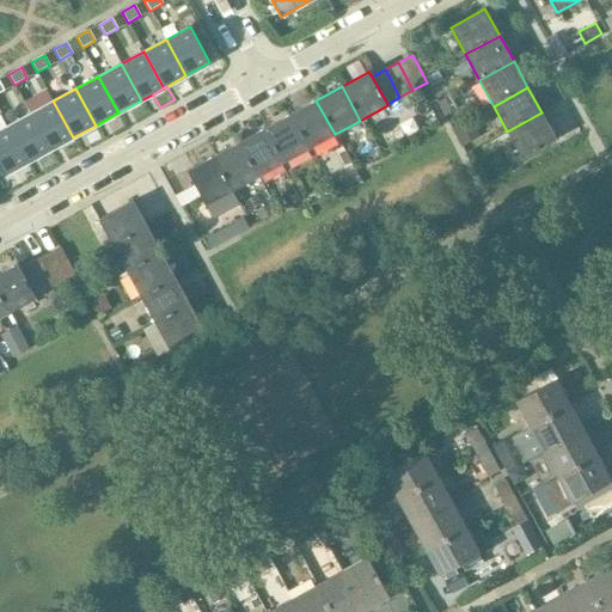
[(478,136),(459,91),(441,98),(460,145),(478,136)]
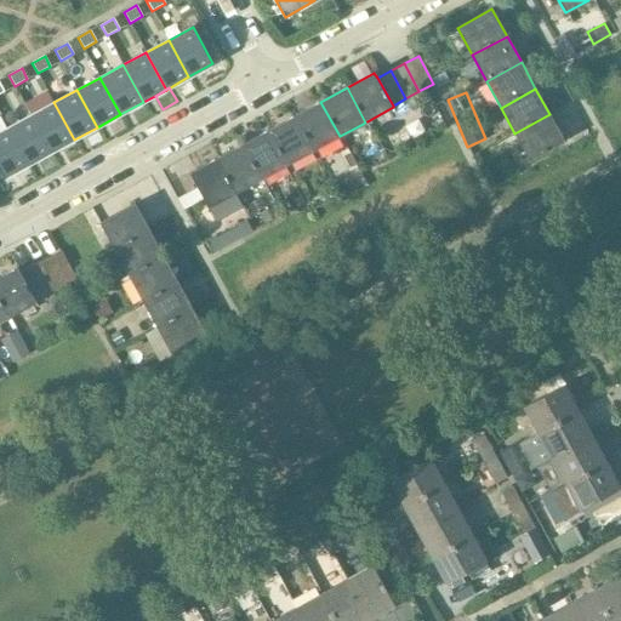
[(53,102),(30,115),(51,153),(74,140),(53,102)]
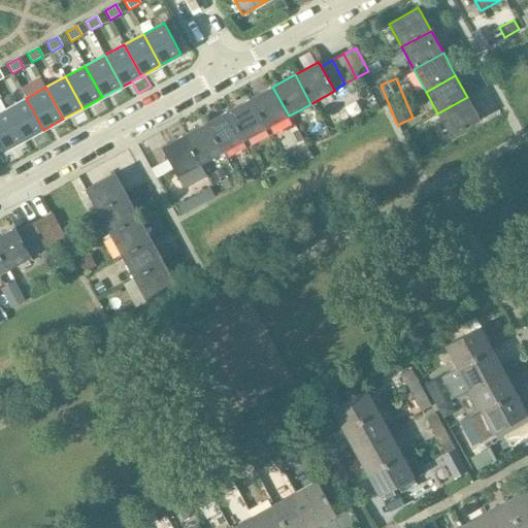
[(272,87),(251,99),(266,128),(289,116),(272,87)]
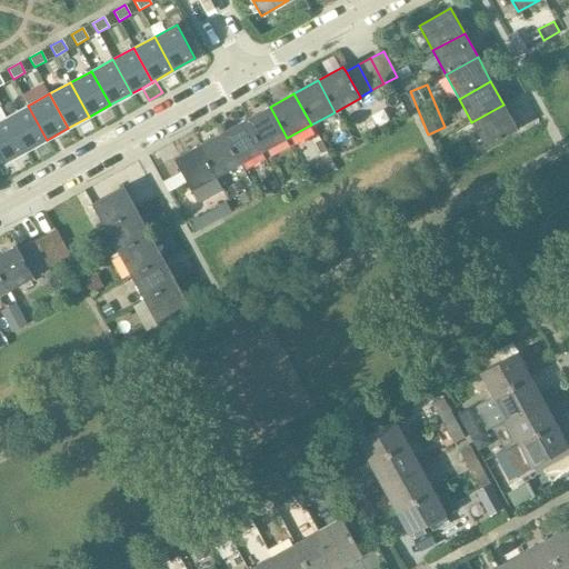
[(503,105),(471,122),(485,146),(517,129),(503,105)]
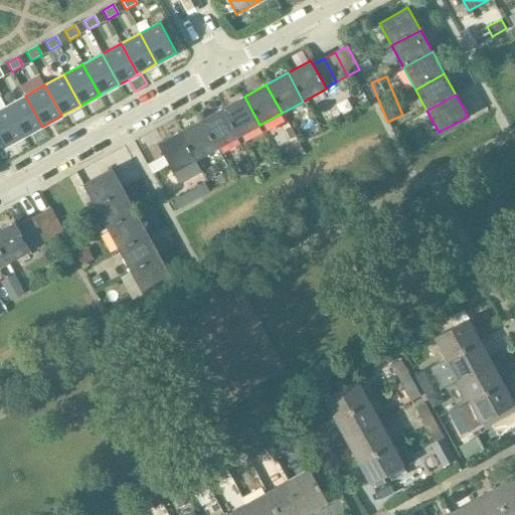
[(25,96),(6,106),(23,137),(42,127),(25,96)]
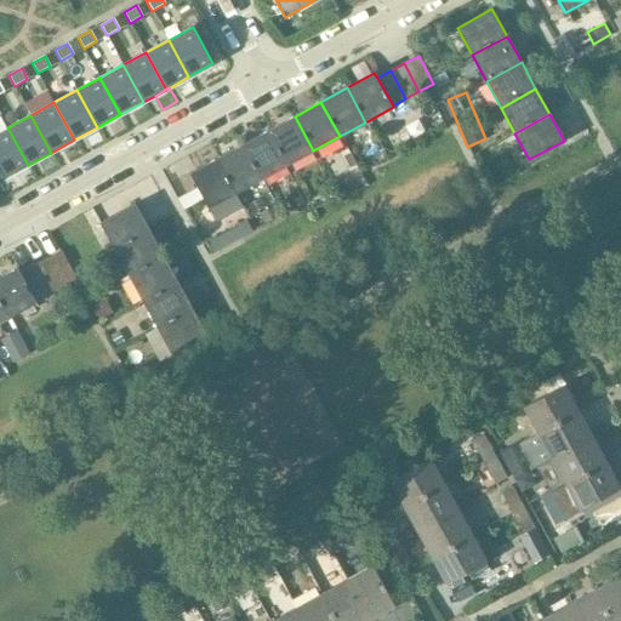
[(295,117),(269,130),(289,165),(313,151),(295,117)]
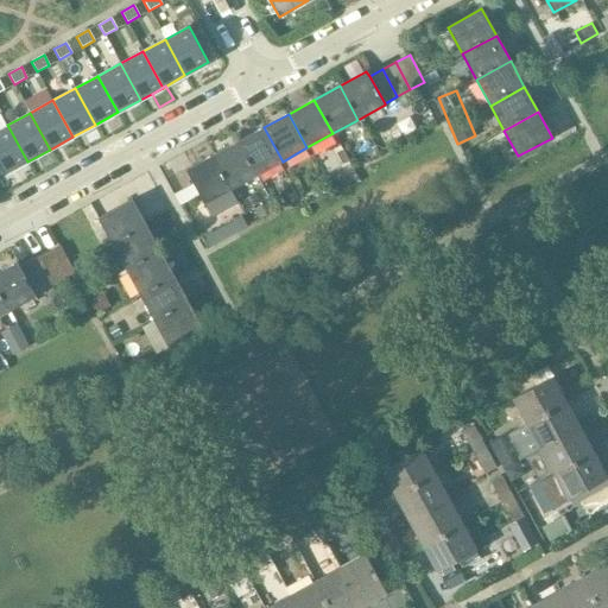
[(7,125),(0,128),(0,166),(4,175),(27,162),(7,125)]
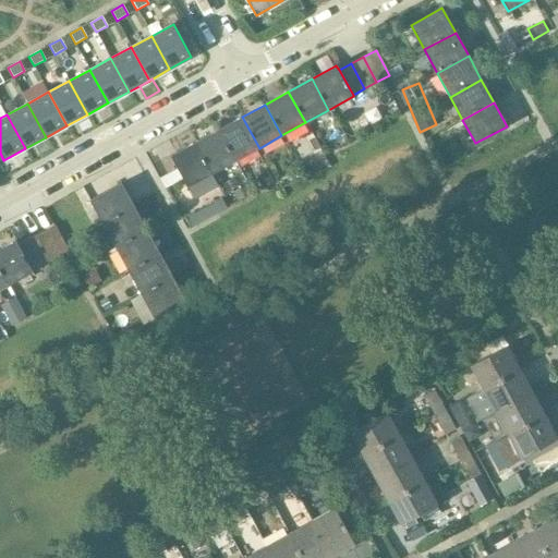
[(242,117),(218,130),(235,161),(259,148),(242,117)]
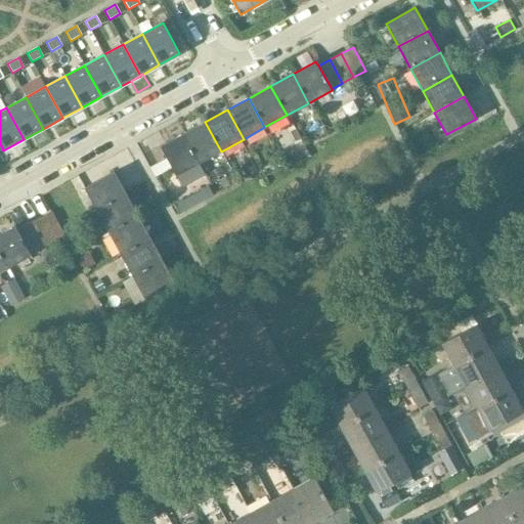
[(205,122),(182,134),(199,163),(221,151),(205,122)]
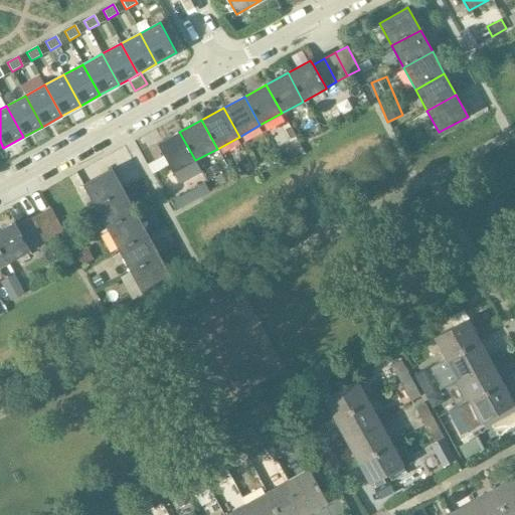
[(179,132),(157,144),(162,153),(167,161),(173,172),(195,160),(179,132)]
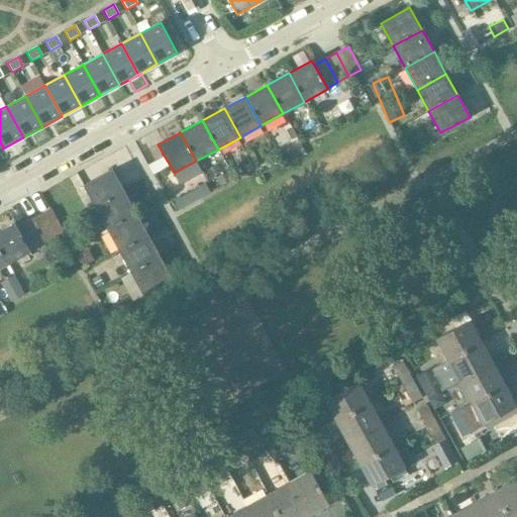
[(152,170),(168,162),(163,153),(147,162),(152,170)]
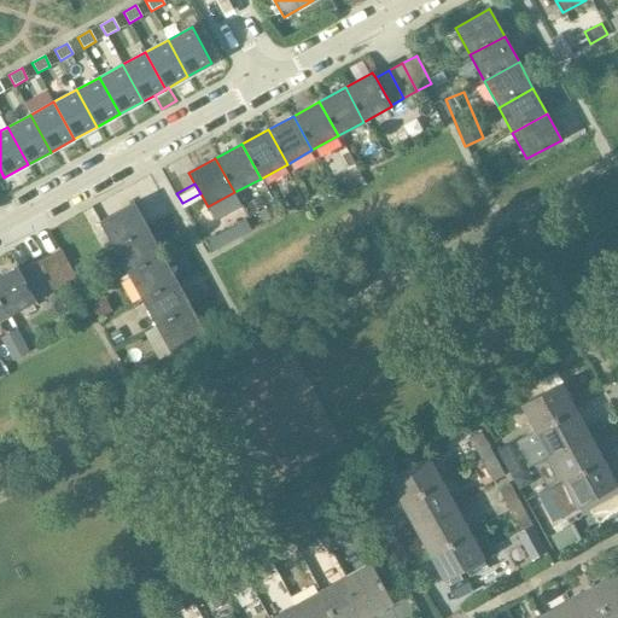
[(134,203),(99,221),(115,249),(149,231),(134,203)]
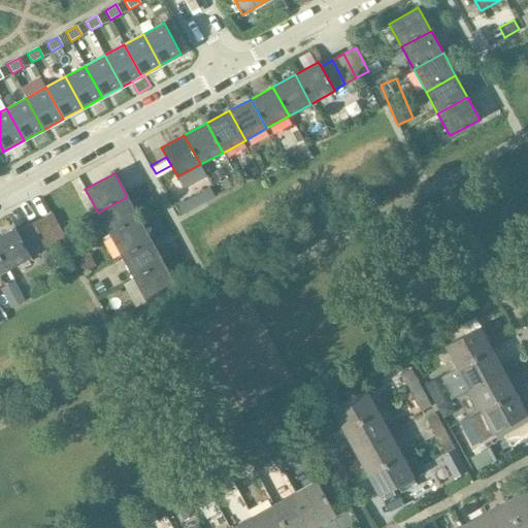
[(127,197),(98,212),(110,235),(139,219),(127,197)]
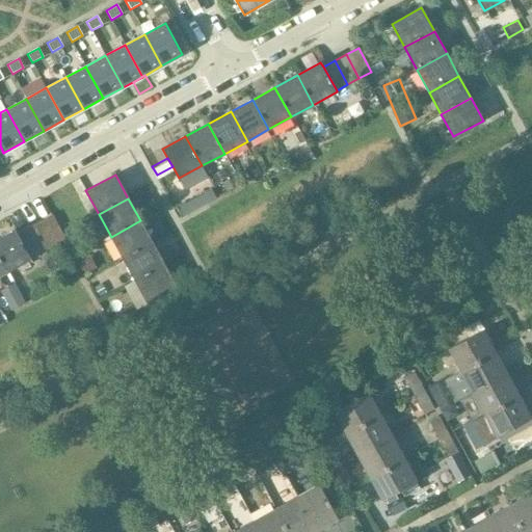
[(52,215),(40,221),(53,245),(64,239),(52,215)]
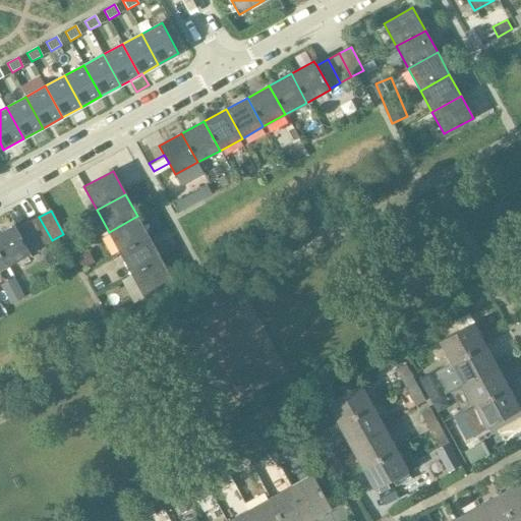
[(137,216),(109,232),(120,253),(150,238),(137,216)]
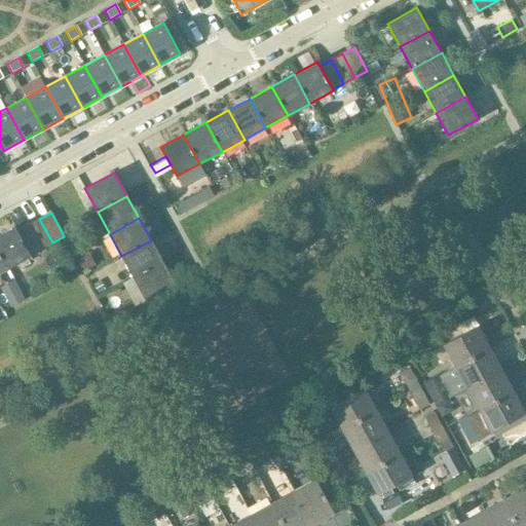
[(39,219),(29,225),(41,249),(52,242),(39,219)]
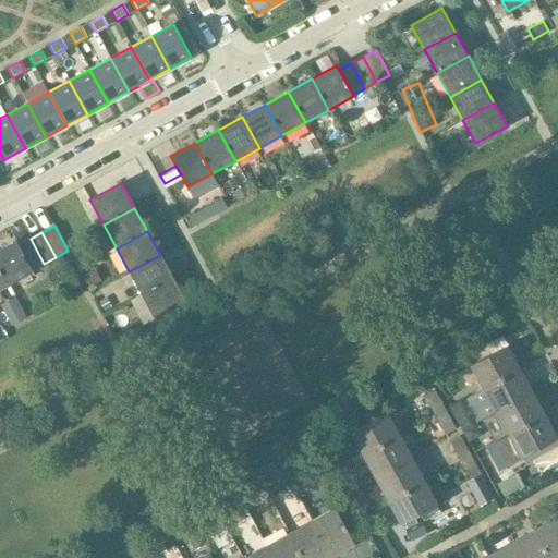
[(31,239),(20,244),(19,245),(19,246),(32,270),(44,264),(31,239)]
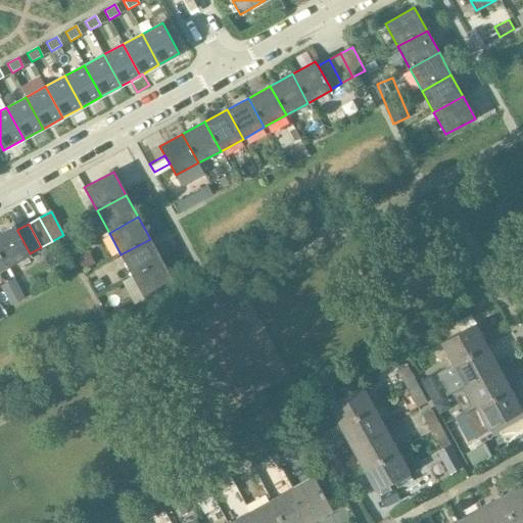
[(14,226),(0,233),(0,253),(7,268),(31,254),(30,253),(17,231),(17,230),(14,226)]
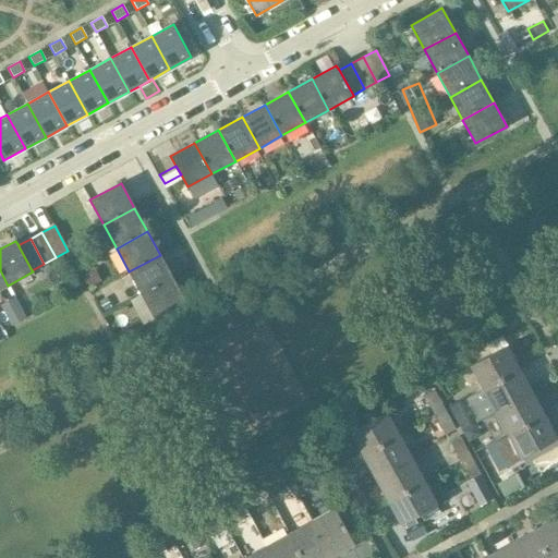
[(160,255),(129,271),(142,295),(173,278),(160,255)]
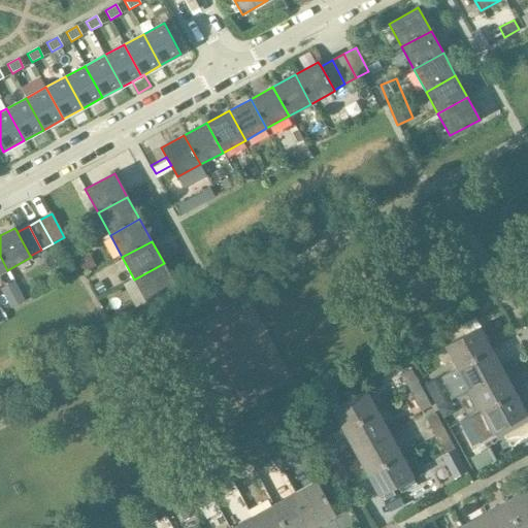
[(164,263),(134,279),(146,301),(175,285),(164,263)]
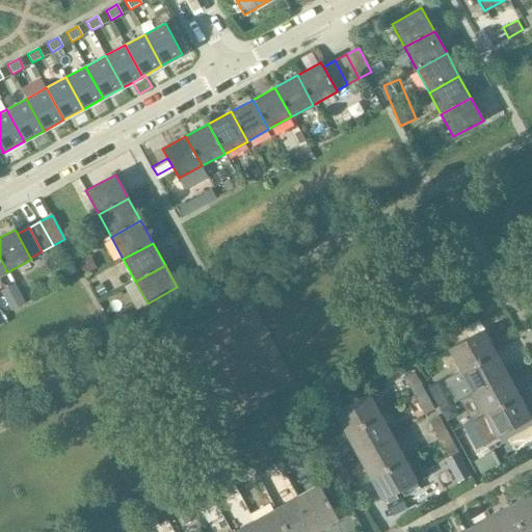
[(1,292),(11,311),(25,303),(15,285),(1,292)]
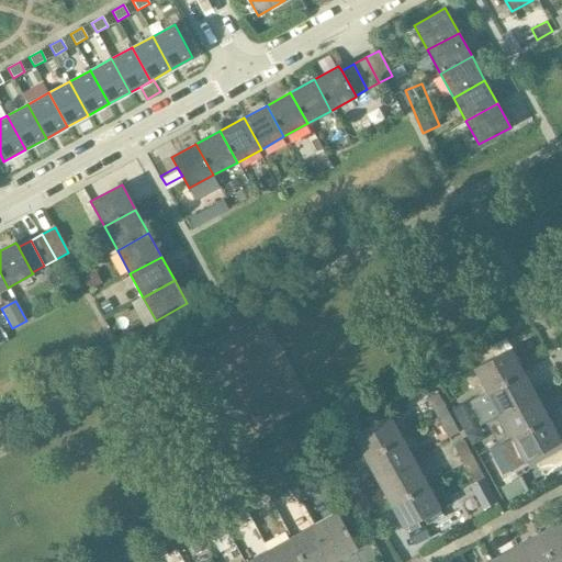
[(509,348),(474,368),(486,392),(523,372),(509,348)]
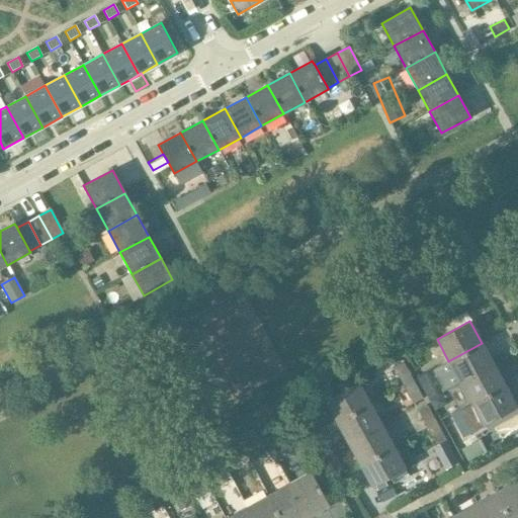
[(482,343),(448,361),(460,382),(494,364),(482,343)]
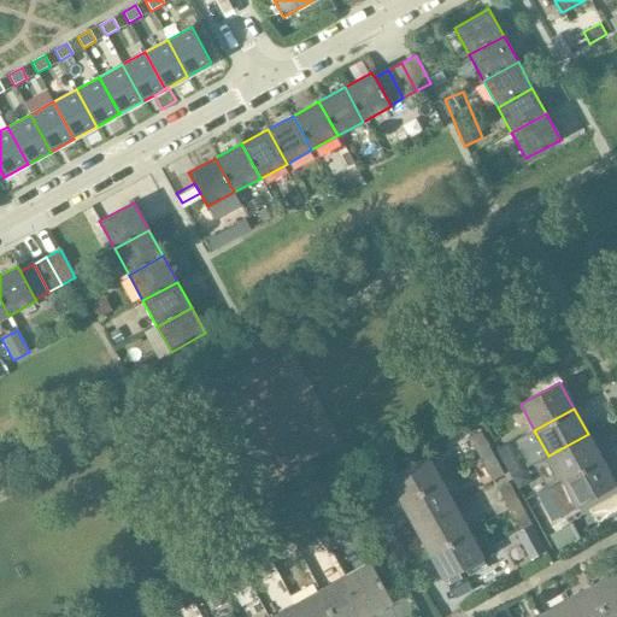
[(470,438),(475,448),(486,442),(480,433),(470,438)]
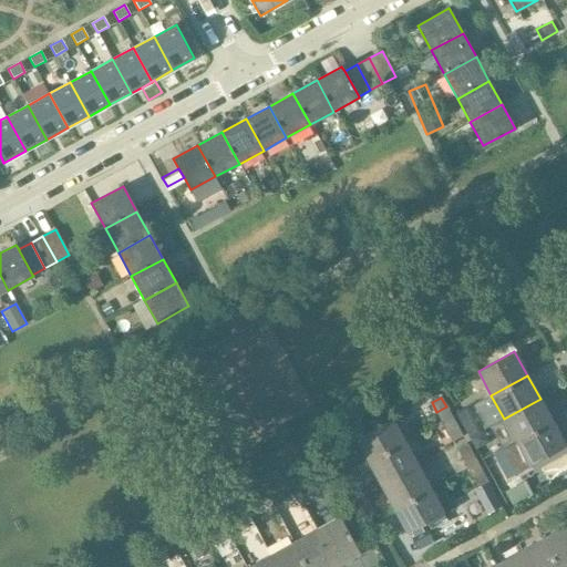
[(540,399),(504,419),(516,442),(553,422),(540,399)]
